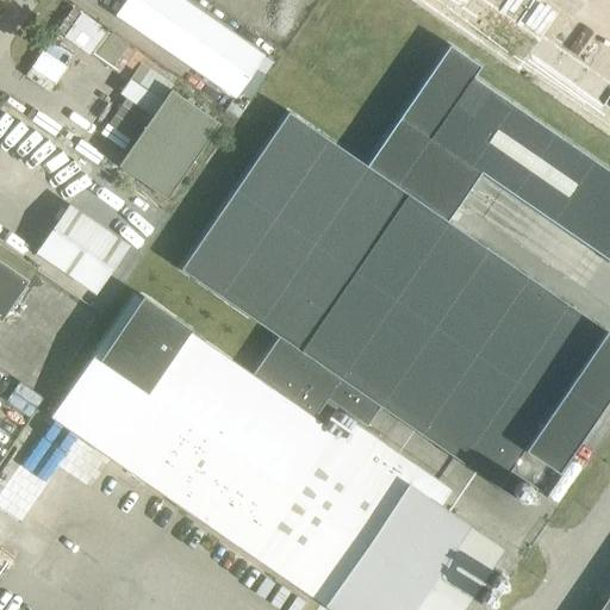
[(124,0),(114,16),(235,98),(263,56),(180,0),(124,0)]
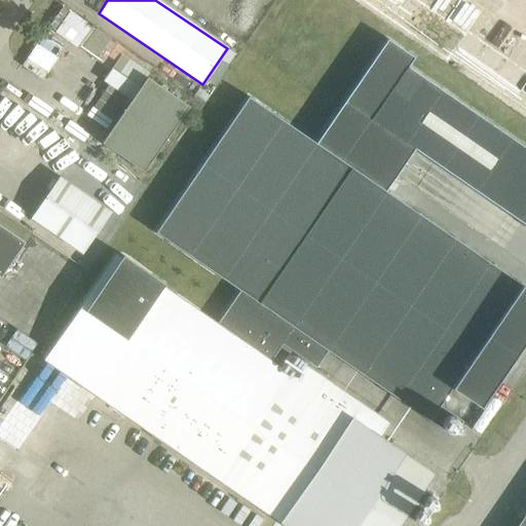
[(525,0),(360,0),(525,114),(525,74),(465,33),(487,0),(525,0)]
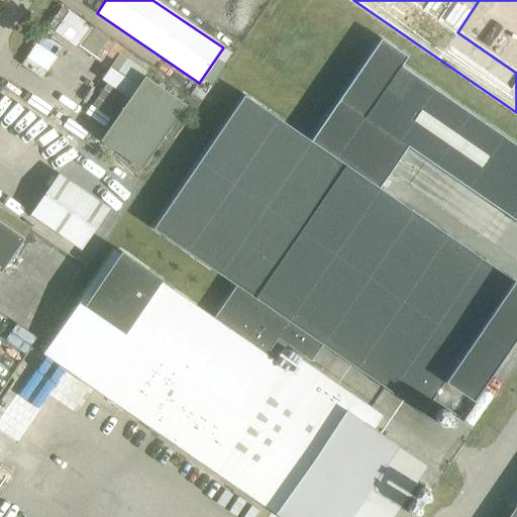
[(380,37),(309,140),(378,188),(406,146),(516,222),(516,146),(400,66),(406,56),(380,37)]
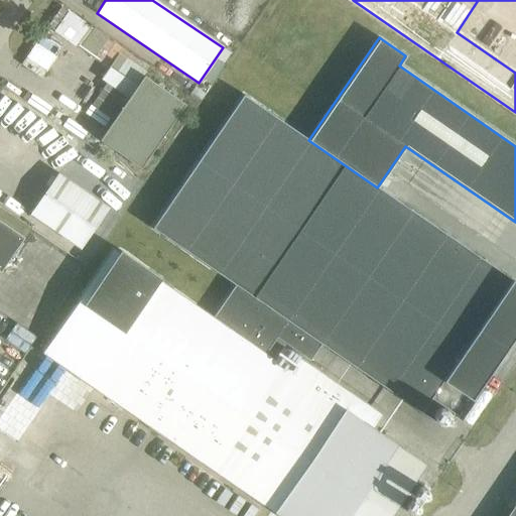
[(99,140),(140,168),(184,104),(143,76),(99,140)]
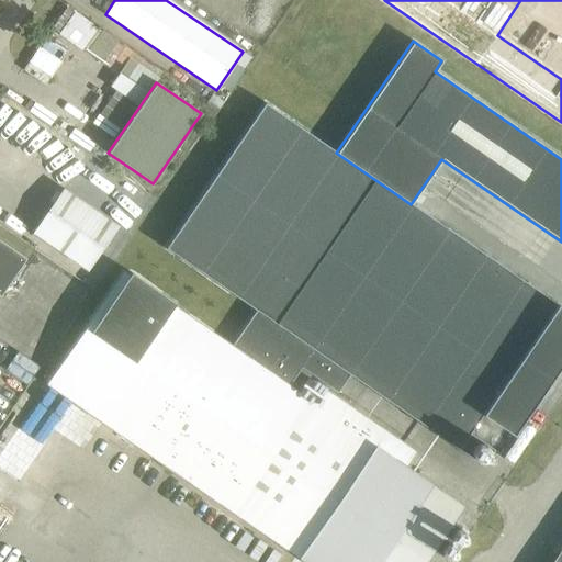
[(411,204),(336,153),(263,103),(165,248),(255,310),(231,346),(122,271),(45,384),(303,561),(423,561),(462,506),(405,467),(415,452),(306,379),(298,392),(288,385),(300,368),(336,393),(349,374),(481,465),(493,449),(469,433),(481,414),(512,435),(561,361),(561,307),(411,204)]
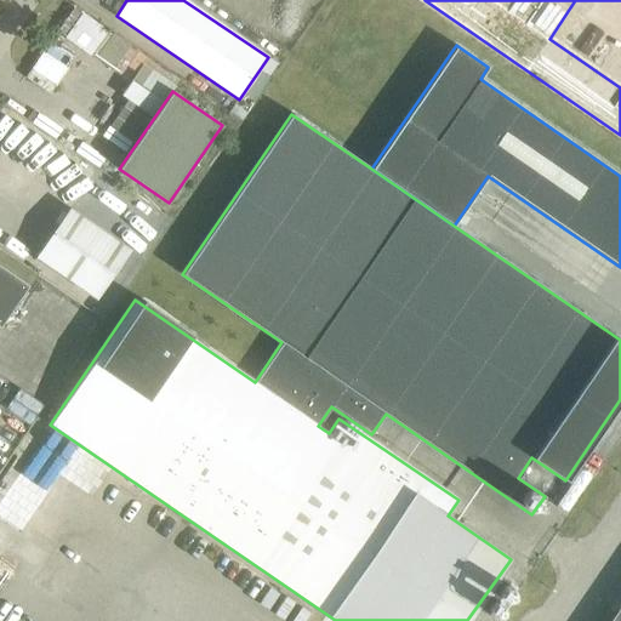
[(68,209),(35,257),(96,300),(130,250),(68,209)]
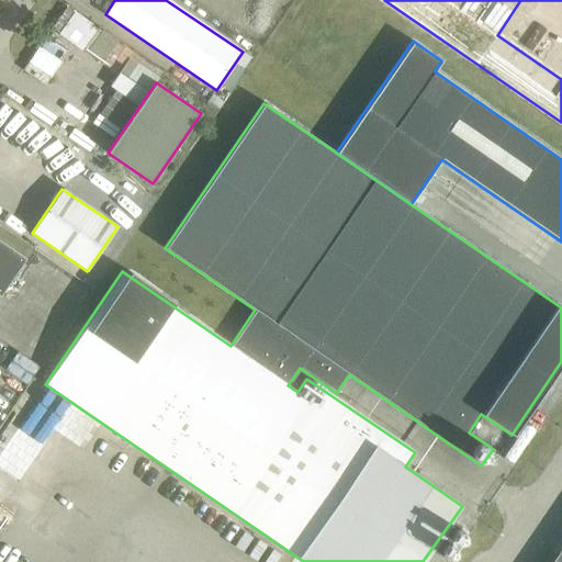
[(0,294),(25,258),(0,240),(0,294)]
